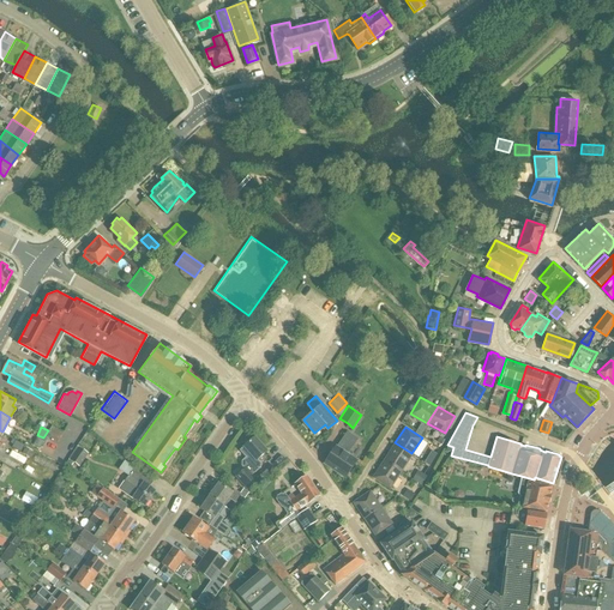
[(350,447),(357,438),(347,430),(337,446),(336,445),(325,461),(345,475),(356,458),(355,458),(359,452),(350,447)]
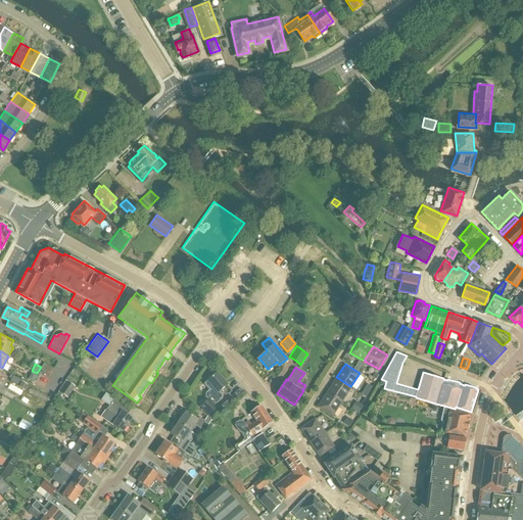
[(44,370),(41,374),(48,379),(51,375),(44,370)]
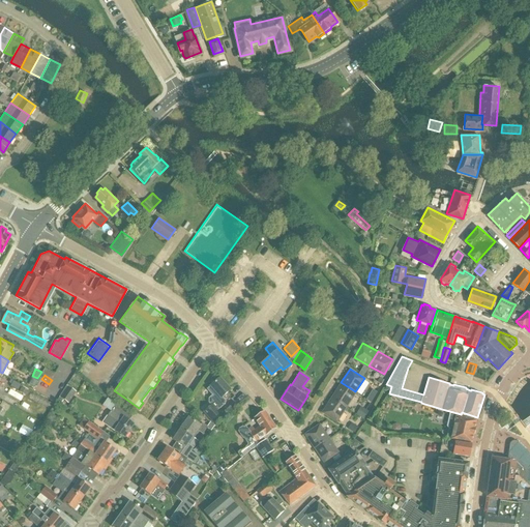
[(213,421),(223,413),(218,408),(226,402),(226,398),(223,394),(229,389),(218,378),(210,385),(210,386),(208,388),(212,392),(208,396),(208,400),(211,403),(203,410),(213,421)]
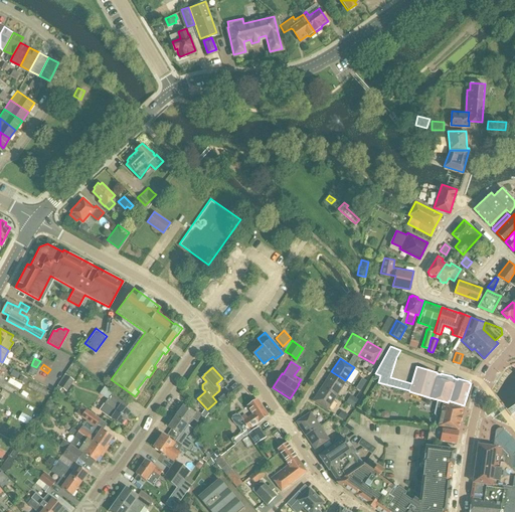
[(12,368),(9,373),(16,378),(19,372),(12,368)]
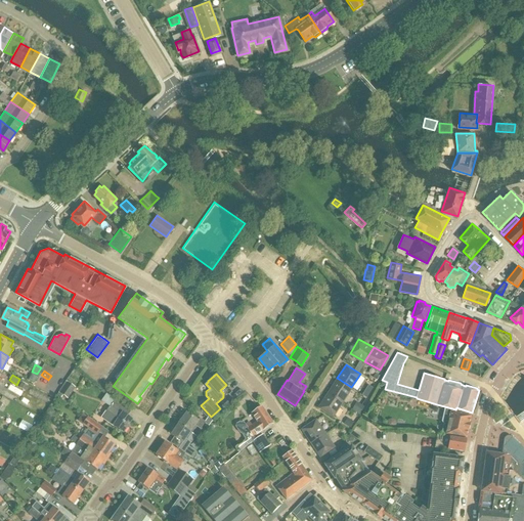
[(342,401),(351,387),(337,378),(328,392),(342,401)]
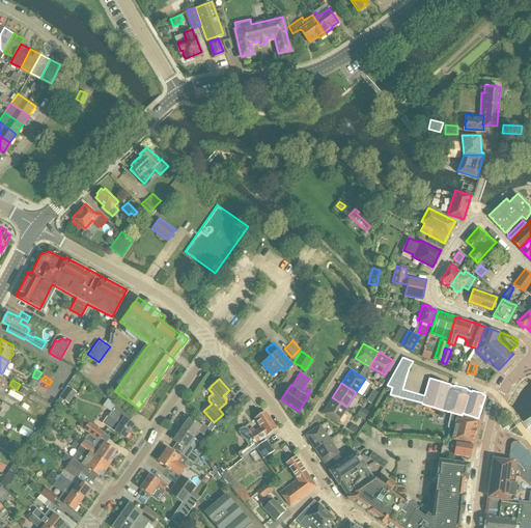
[(66,405),(77,390),(67,384),(60,396),(62,397),(60,400),(66,405)]
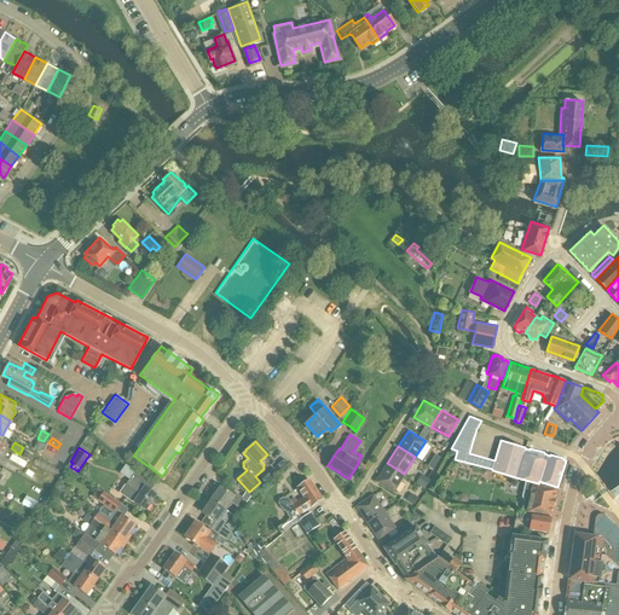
[(13,458),(11,464),(27,470),(29,464),(13,458)]
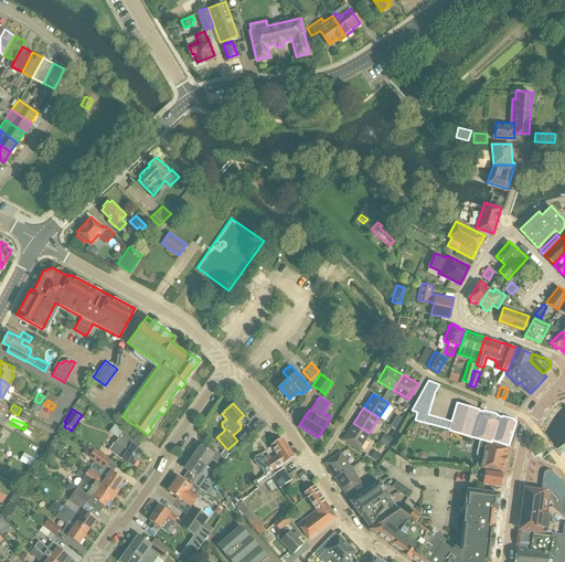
[(114,442),(109,448),(121,457),(132,465),(142,451),(137,447),(141,441),(124,428),(117,424),(115,422),(110,430),(118,435),(114,442)]
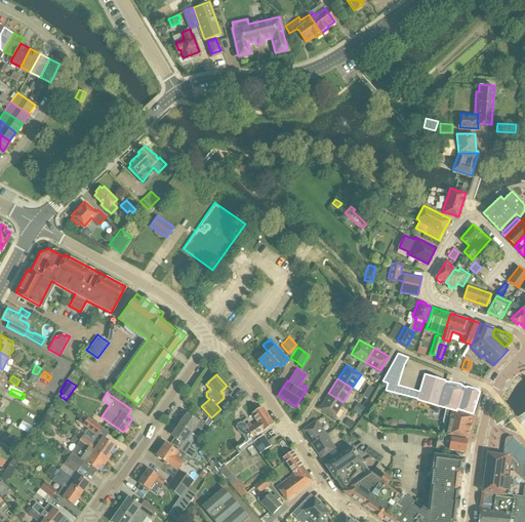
[(333,415),(342,402),(328,393),(319,406),(333,415)]
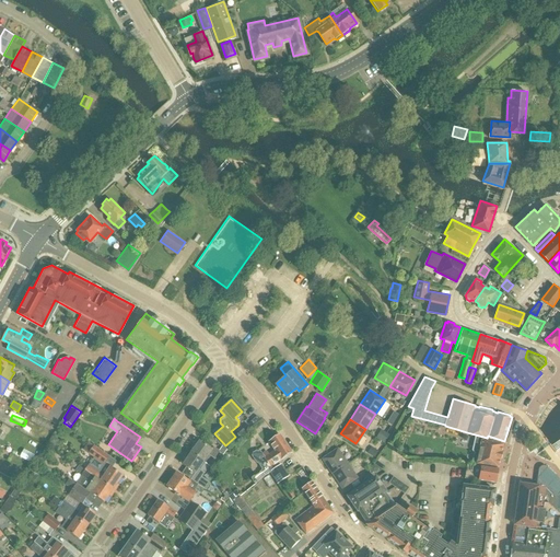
[(273,463),(291,451),(279,432),(268,440),(275,449),(269,452),(267,448),(261,451),(259,448),(258,449),(256,448),(252,451),(252,454),(256,461),(258,461),(261,466),(261,468),(259,470),(259,471),(255,474),(254,473),(252,475),(251,476),(254,480),(256,480),(265,473),(269,471),(275,466),(273,463)]
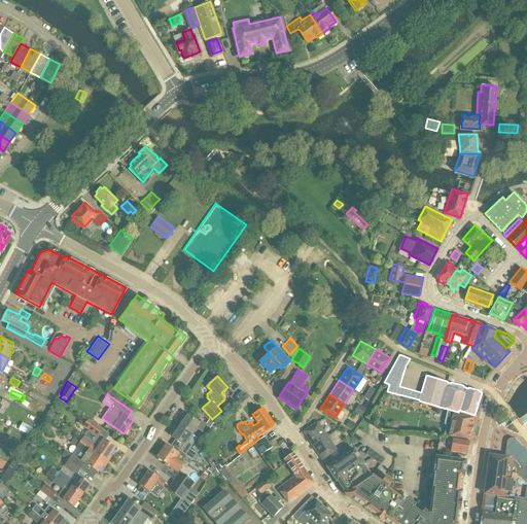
[(458,413),(458,412),(447,409),(444,422),(447,425),(446,431),(446,432),(448,433),(448,435),(469,439),(471,430),(472,425),(475,417),(458,413)]
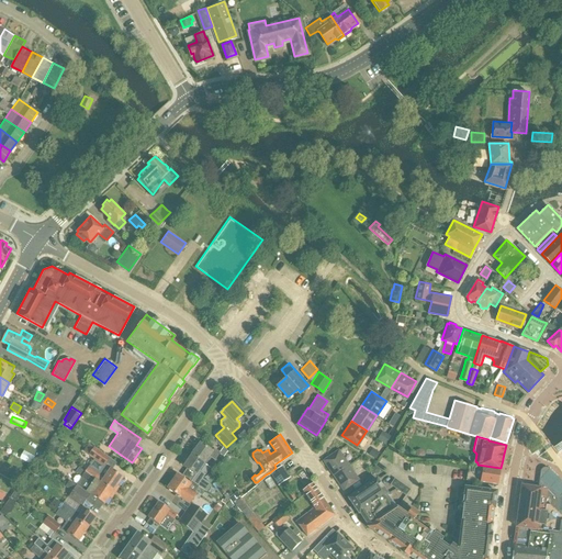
[(191,453),(203,462),(209,455),(214,458),(220,451),(224,455),(228,448),(223,445),(218,451),(214,447),(212,450),(200,442),(191,453)]
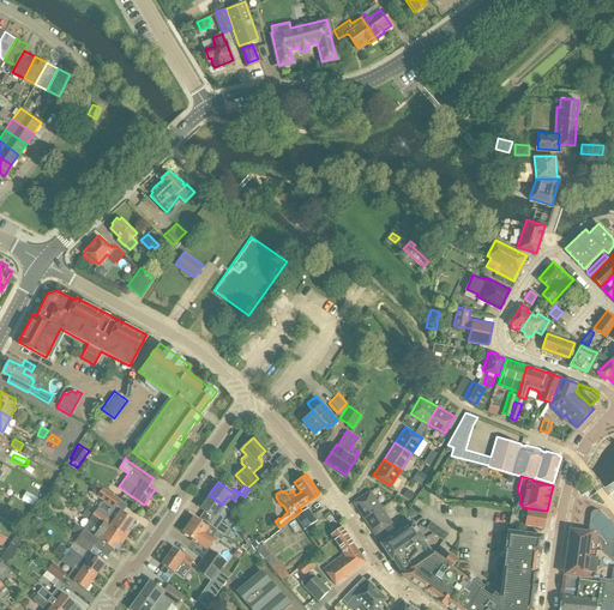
[(133,519),(122,512),(127,502),(103,485),(96,494),(120,511),(114,518),(96,506),(92,512),(124,533),(133,519)]
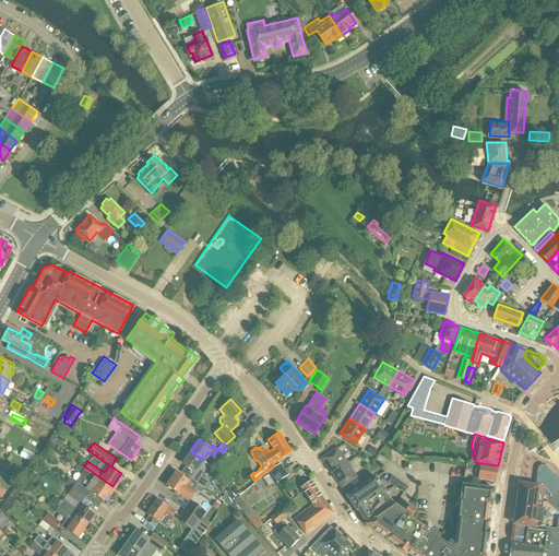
[(375,456),(378,450),(368,445),(365,449),(375,456)]
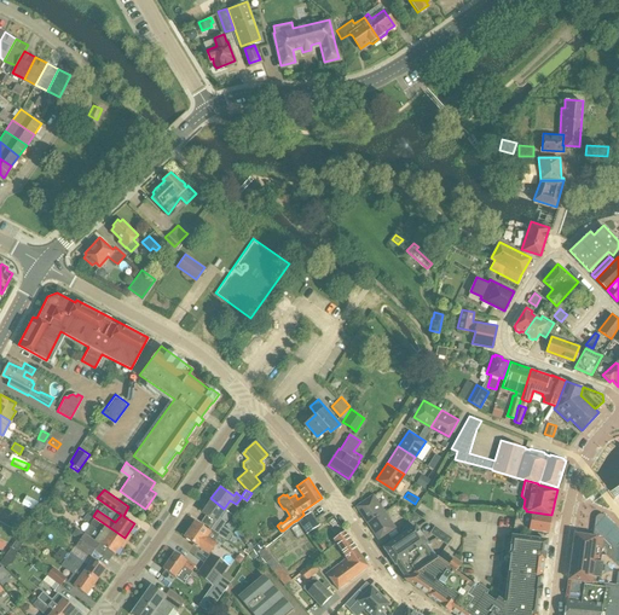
[(368,521),(385,510),(374,493),(357,504),(368,521)]
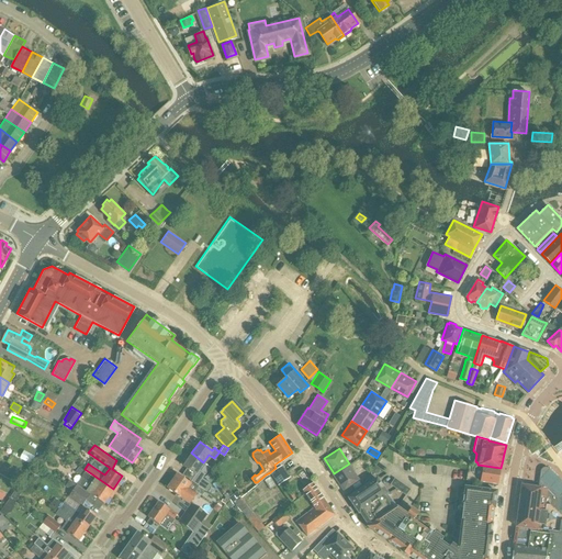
[(187,459),(182,465),(193,472),(190,478),(199,483),(208,489),(212,482),(202,477),(205,472),(199,468),(203,462),(191,453),(189,451),(186,458),(187,459)]
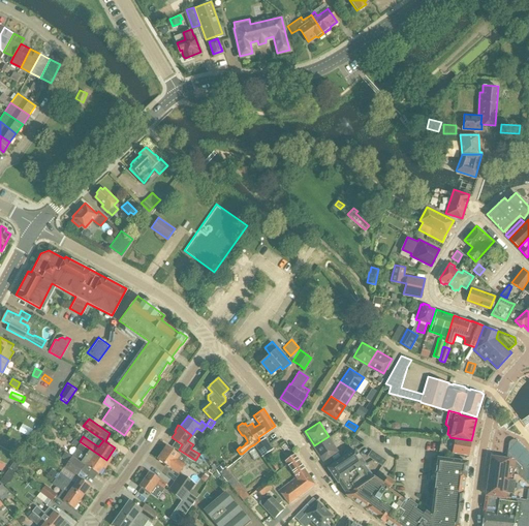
[(258,450),(270,441),(266,436),(259,440),(254,444),(258,450)]
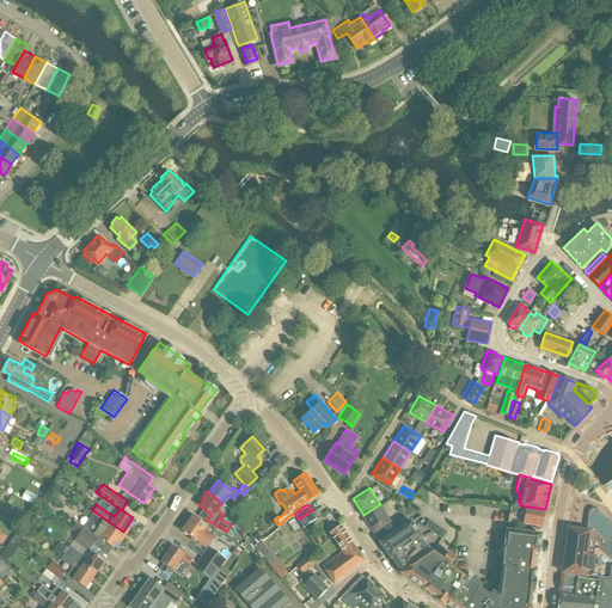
[(374,530),(391,520),(380,504),(363,515),(374,530)]
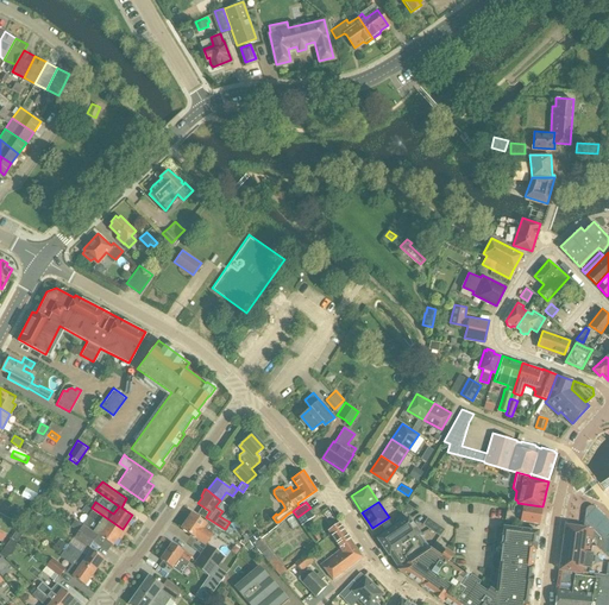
[(541,508),(523,505),(514,504),(507,504),(504,517),(539,523),(541,508)]
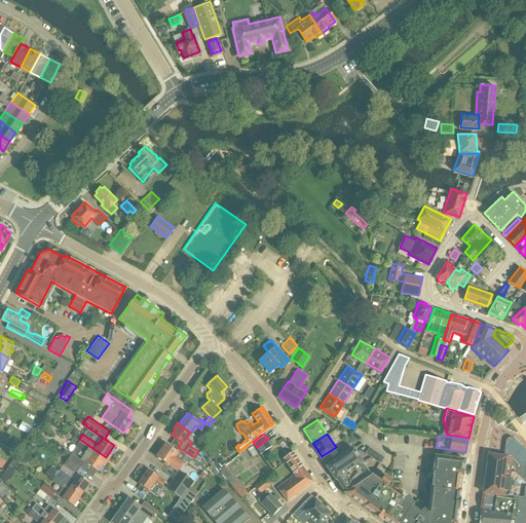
[(76,445),(72,451),(84,460),(85,461),(98,470),(106,457),(79,439),(76,444),(76,445)]
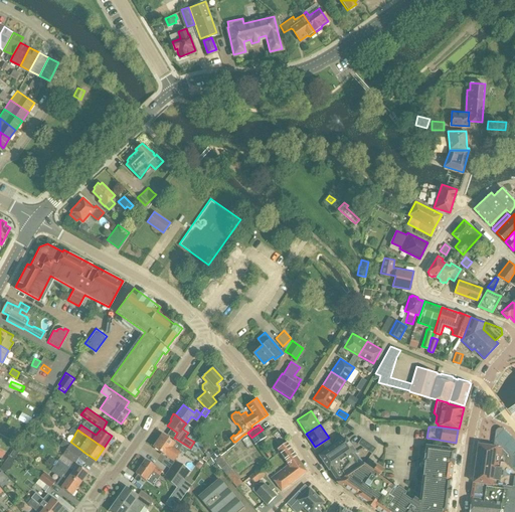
[(263,430),(251,438),(254,443),(266,436),(263,430)]
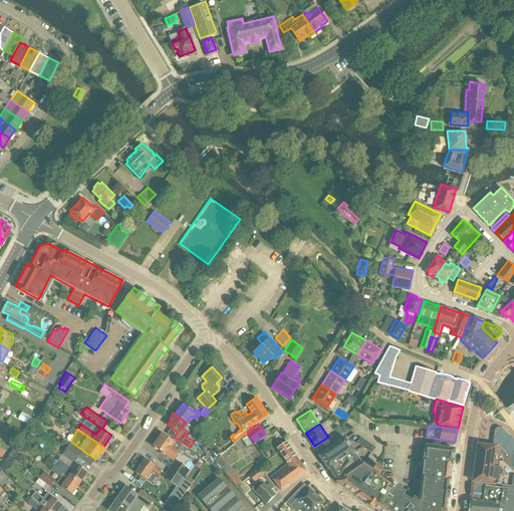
[(157,439),(153,445),(165,453),(166,452),(172,457),(176,452),(177,452),(180,447),(179,445),(181,442),(174,437),(171,440),(162,433),(161,434),(159,433),(156,438),(157,439)]
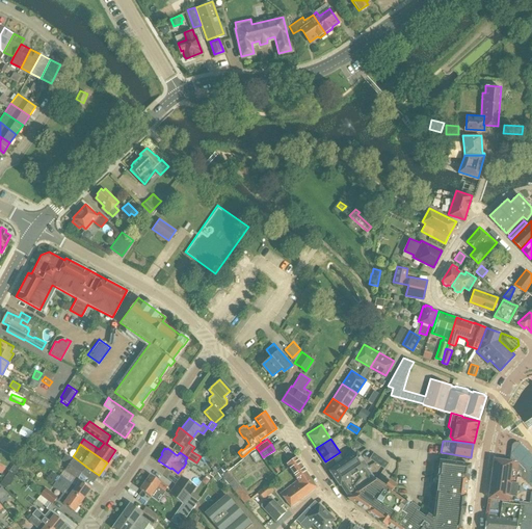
[(255,460),(261,457),(256,449),(250,453),(255,460)]
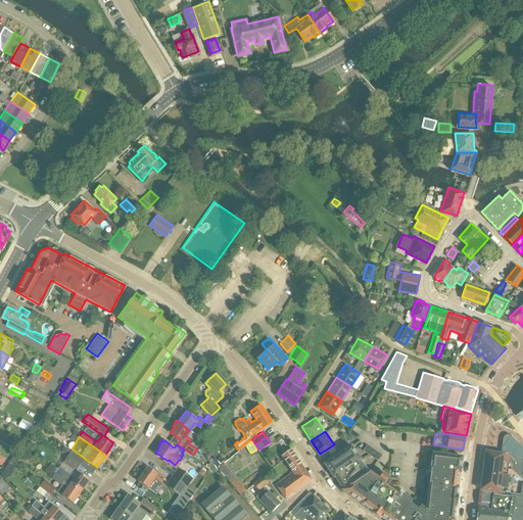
[(378,460),(382,453),(367,442),(363,448),(378,460)]
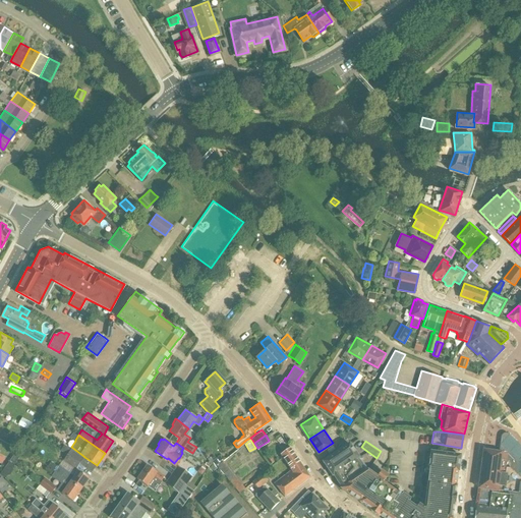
[(350,442),(323,460),(333,474),(333,473),(342,486),(341,487),(358,499),(360,501),(371,508),(370,509),(377,513),(378,514),(379,513),(384,517),(386,517),(416,517),(417,517),(418,517),(452,517),(453,516),(453,515),(455,503),(456,494),(456,493),(456,492),(458,479),(458,474),(459,470),(459,469),(460,458),(461,453),(430,449),(428,466),(429,466),(428,467),(428,470),(427,480),(426,485),(424,501),(424,502),(424,503),(423,506),(418,502),(416,506),(409,501),(411,498),(403,493),(401,491),(400,493),(395,490),(384,481),(387,476),(388,475),(389,473),(382,468),(381,470),(380,471),(378,474),(375,473),(367,468),(359,456),(360,456),(350,442)]
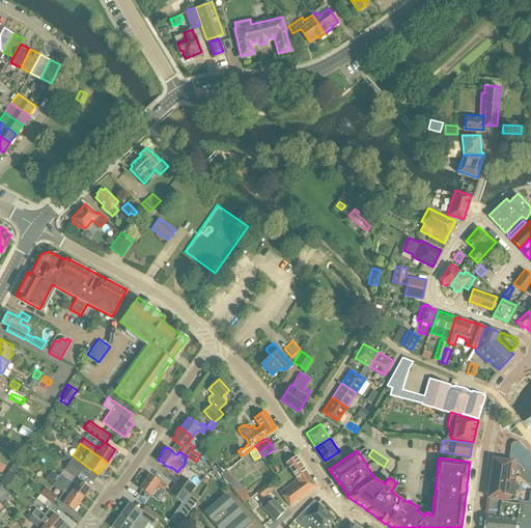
[(255,466),(246,453),(231,465),(241,477),(255,466)]
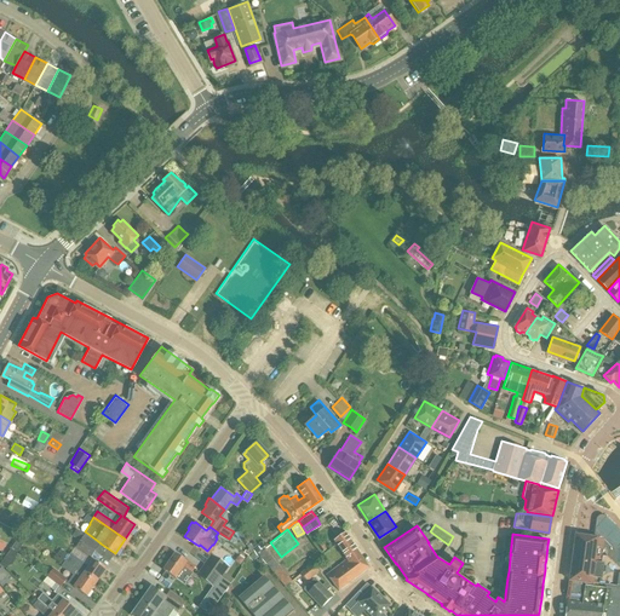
[(79,539),(95,550),(99,542),(85,531),(79,539)]
